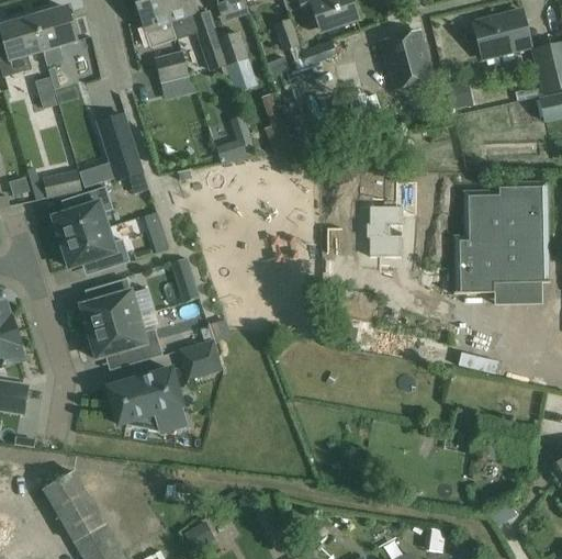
[(177,37),(164,0),(135,0),(142,17),(141,18),(150,46),(176,36),(177,38),(177,37)]
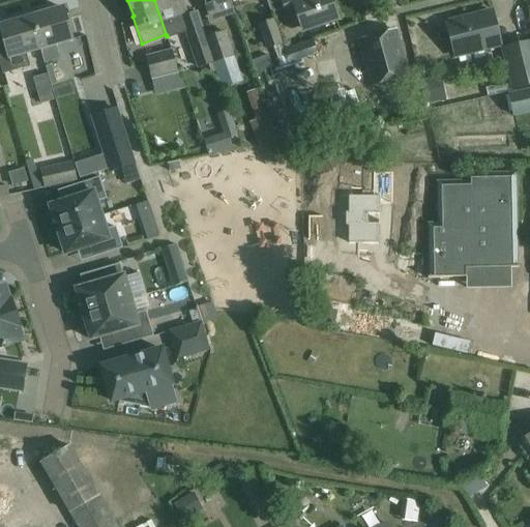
[(212,61),(195,9),(186,12),(182,1),(182,0),(154,0),(167,35),(185,29),(198,65),(212,61)]
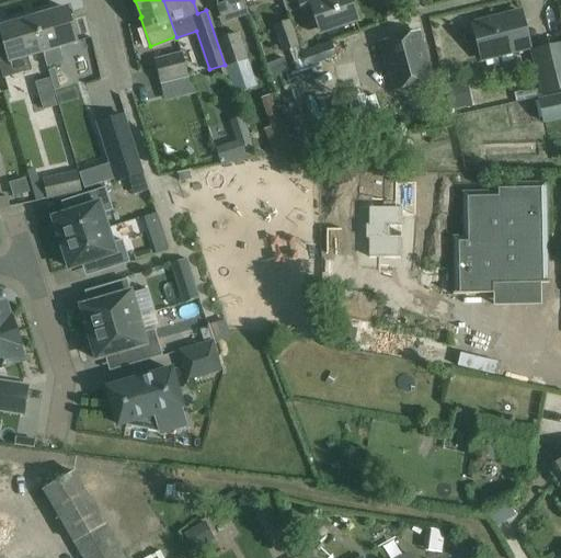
[(217,0),(218,2),(217,2),(224,21),(249,12),(244,0),(217,0)]
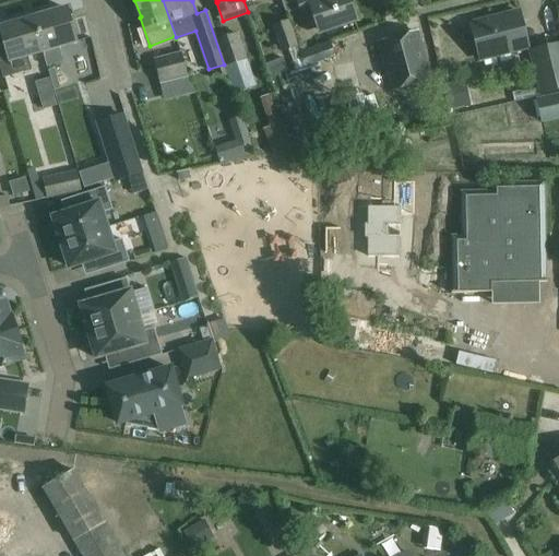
[(283,0),(286,11),(300,6),(304,16),(318,12),(323,30),(357,19),(351,0),(283,0)]
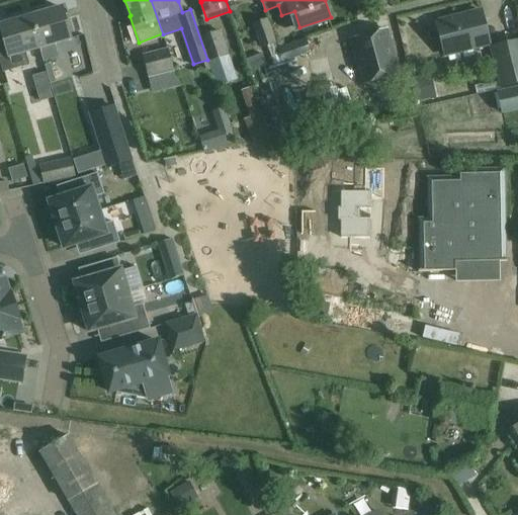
[(61,5),(29,14),(38,45),(39,45),(44,59),(58,55),(54,39),(70,35),(61,5)]
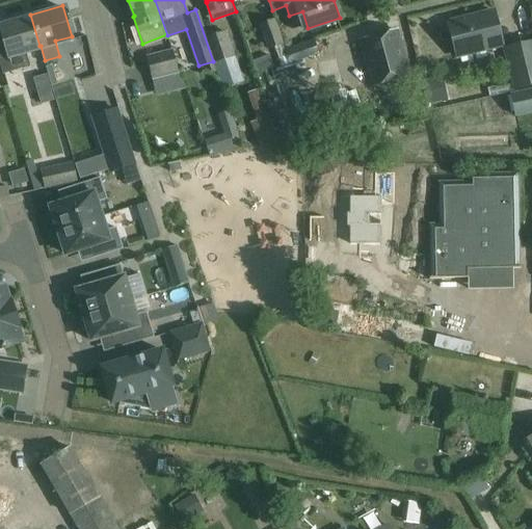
[(198,8),(195,9),(213,61),(213,60),(222,86),(244,79),(227,28),(208,34),(198,8)]
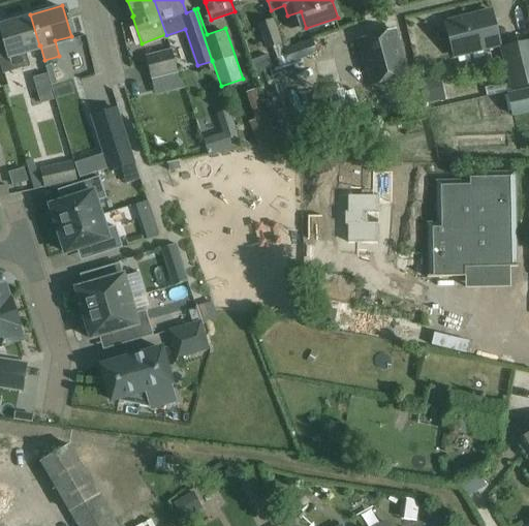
[(454,54),(498,42),(490,8),(445,20),(454,54)]
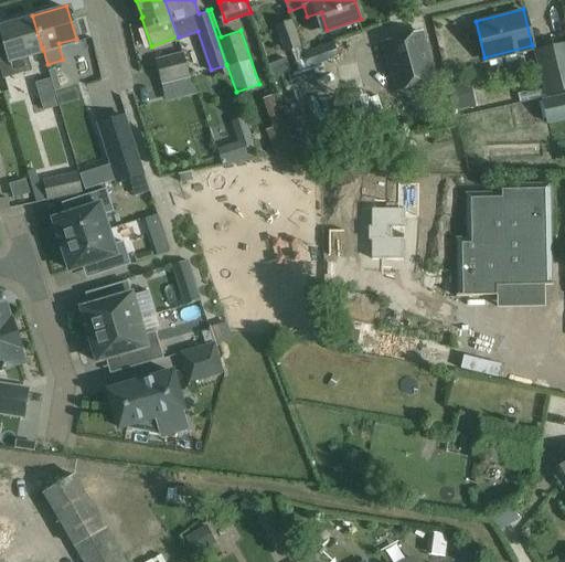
[(42,49),(32,16),(0,24),(0,27),(3,40),(1,40),(4,50),(0,51),(0,66),(3,76),(32,67),(28,53),(42,49)]
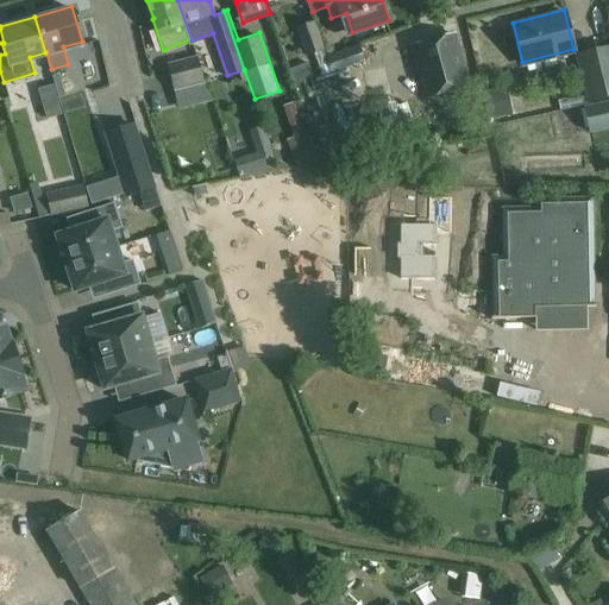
[(328,60),(314,18),(297,24),(307,54),(313,51),(318,63),(328,60)]
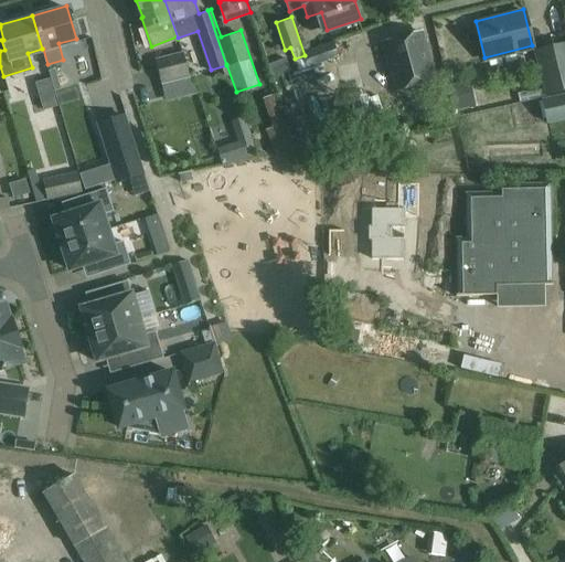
[(383,41),(395,85),(433,75),(420,30),(383,41)]
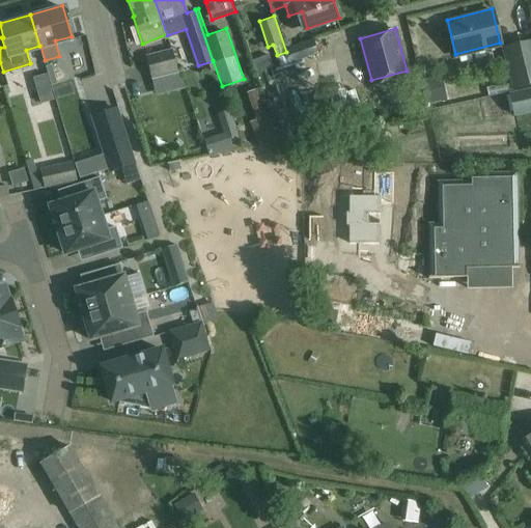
[(530,37),(502,45),(512,88),(530,83),(530,37)]
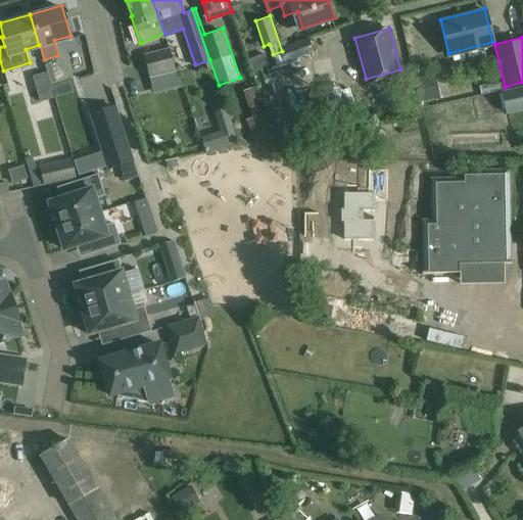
[(308,38),(281,47),(286,60),(314,51),(308,38)]
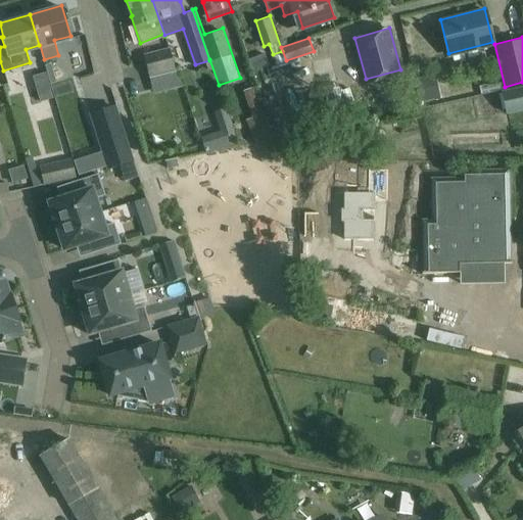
[(144,52),(153,92),(181,85),(177,66),(175,66),(170,46),(144,52)]
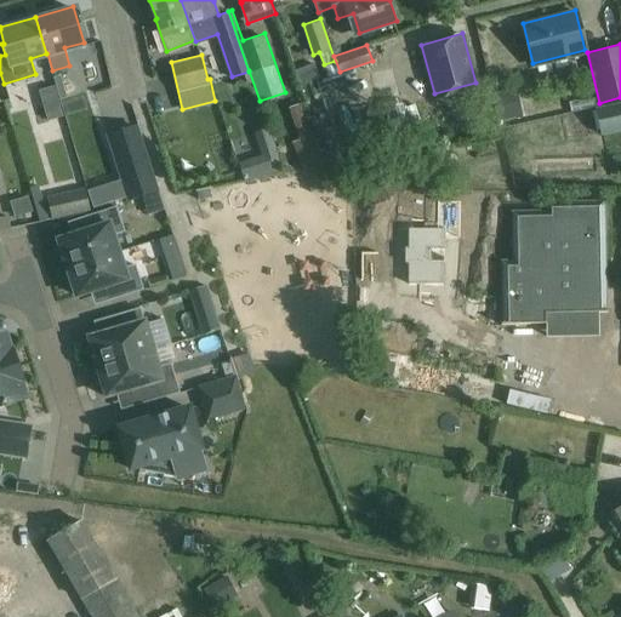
[(149,84),(151,102),(175,101),(174,83),(149,84)]
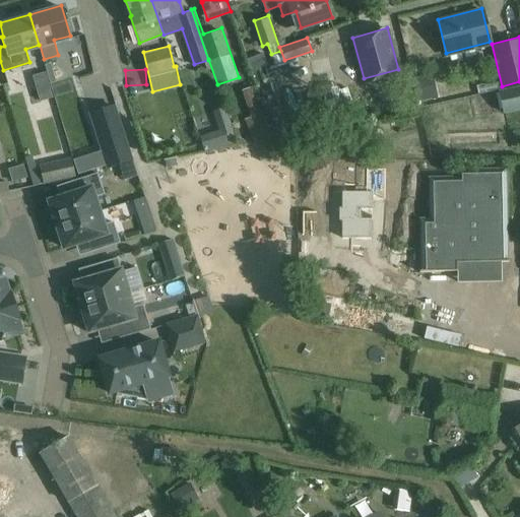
[(46,70),(33,74),(40,100),(53,95),(46,70)]
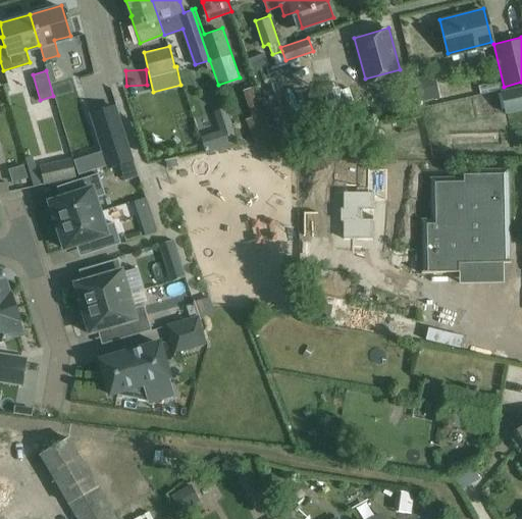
[(430,74),(414,78),(419,100),(435,96),(430,74)]
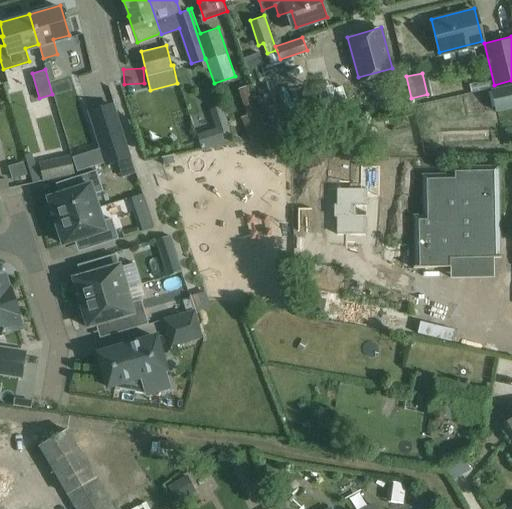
[(55,107),(86,104),(84,79),(53,82),(55,107)]
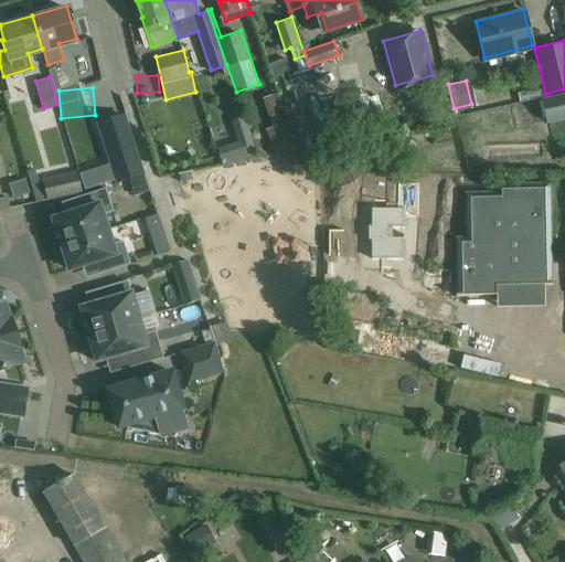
[(564,89),(541,96),(546,120),(564,115),(564,89)]
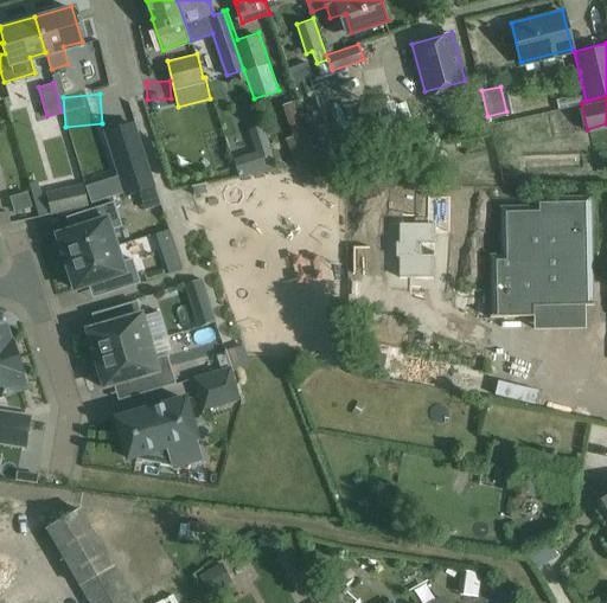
[(287,136),(295,161),(317,154),(308,129),(287,136)]
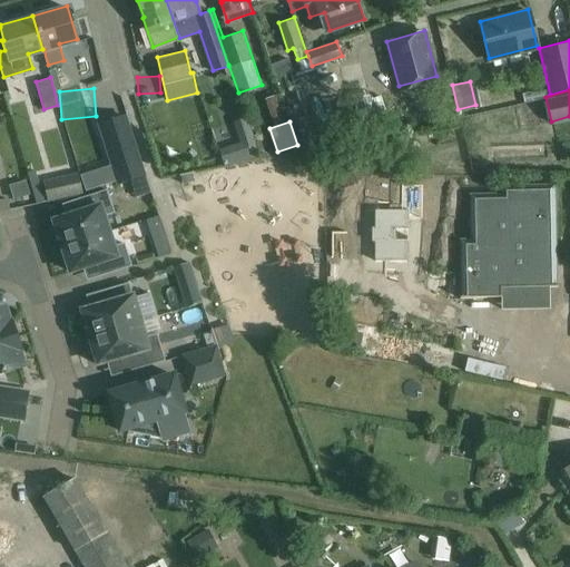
[(131,135),(107,144),(118,182),(144,174),(131,135)]
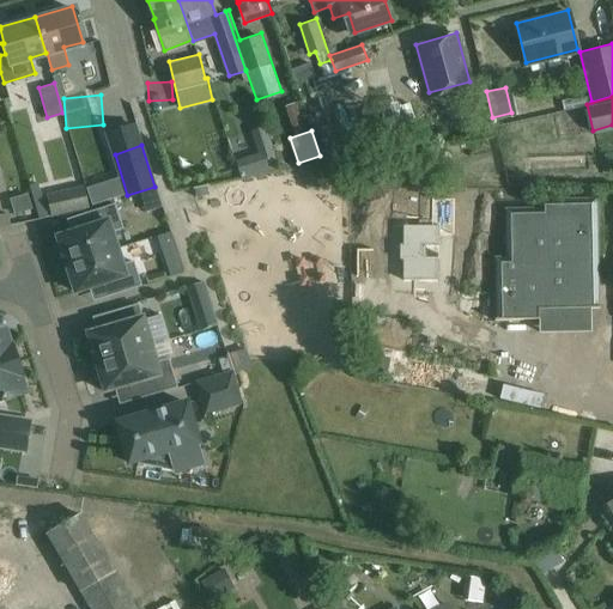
[(242,178),(277,170),(273,154),(238,163),(242,178)]
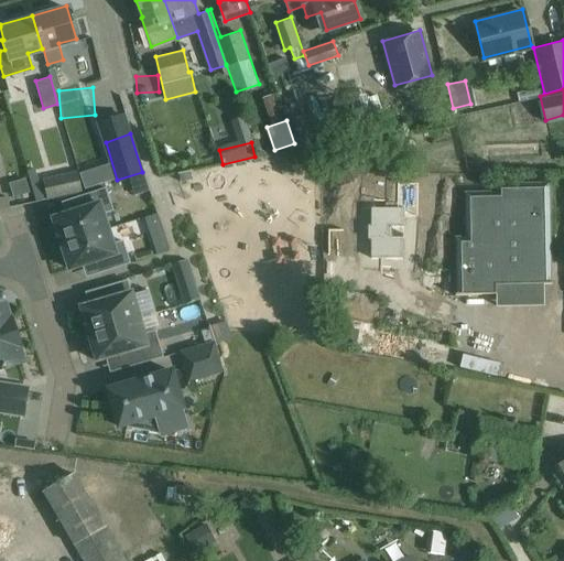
[(293,171),(290,154),(280,155),(282,173),(293,171)]
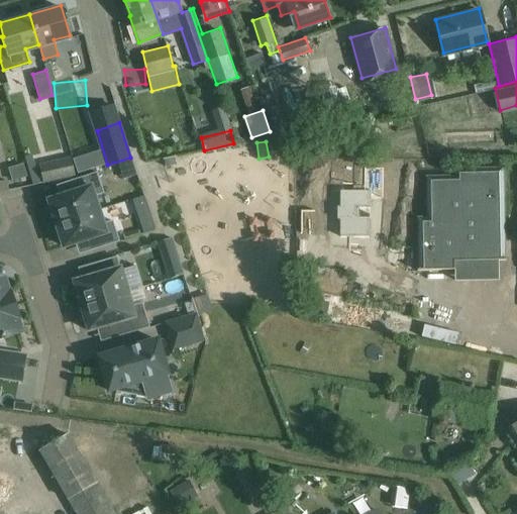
[(39,162),(43,180),(76,174),(72,155),(39,162)]
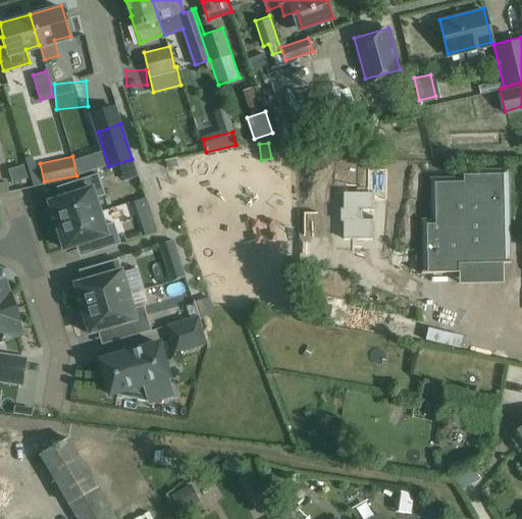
[(177,164),(176,156),(165,158),(167,166),(177,164)]
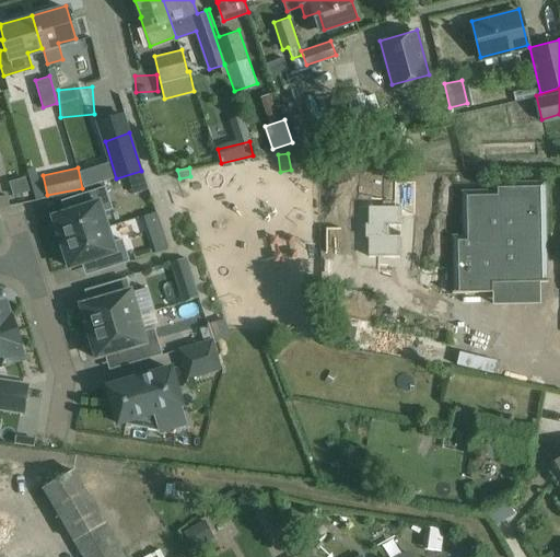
[(468,172),(446,172),(446,204),(431,204),(431,234),(468,235),(468,172)]
